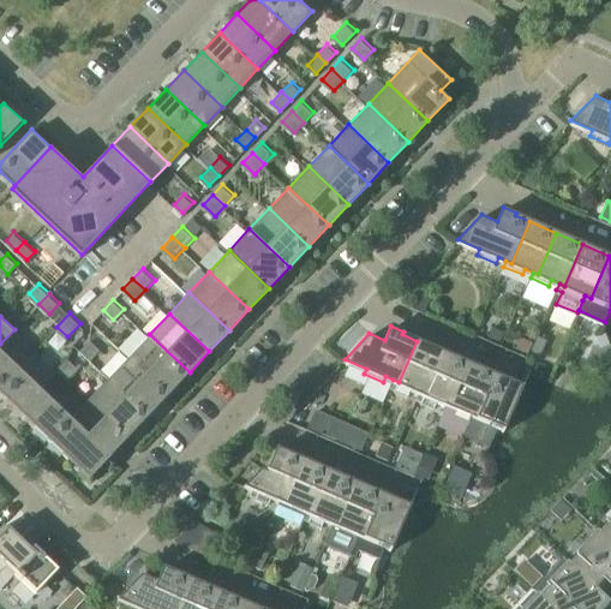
[(15,329),(0,344),(0,386),(35,350),(15,329)]
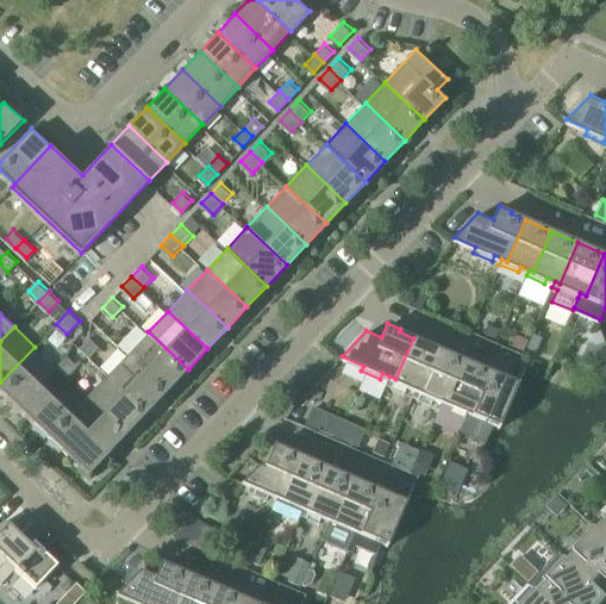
[(148,331),(129,352),(168,390),(188,369),(148,331)]
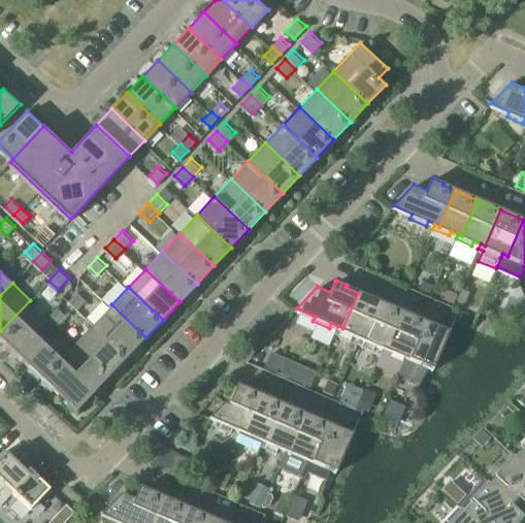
[(87,299),(77,290),(69,299),(78,307),(87,299)]
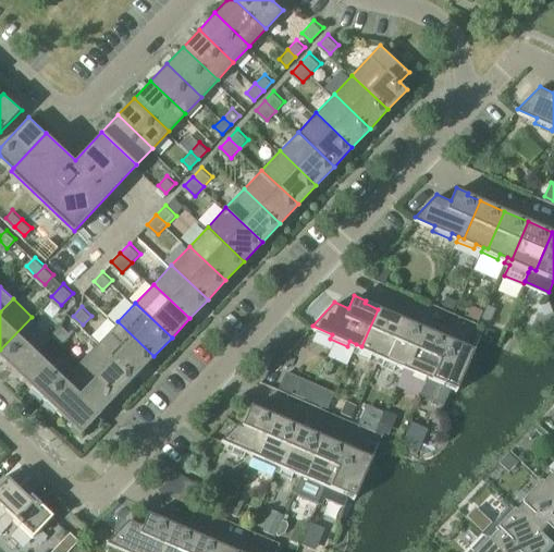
[(356,344),(354,350),(371,357),(373,352),(380,355),(385,357),(402,319),(378,309),(361,346),(356,344)]
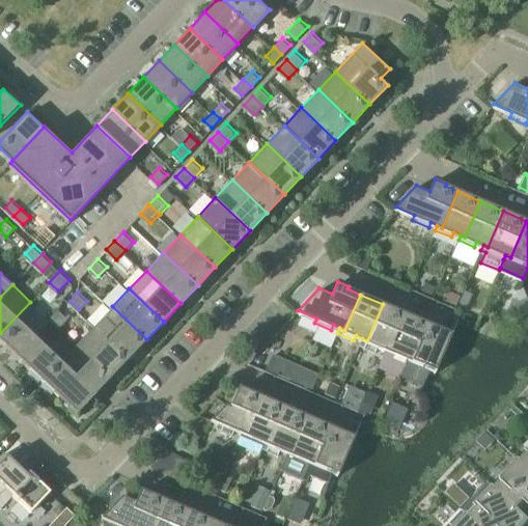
[(30,302),(0,333),(0,338),(25,363),(44,343),(35,335),(50,320),(30,302)]
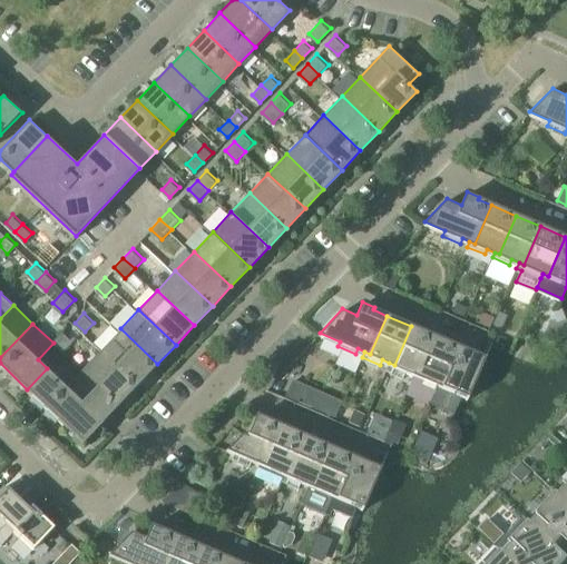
[(389,363),(387,368),(404,375),(407,369),(413,373),(419,375),(436,337),(411,326),(394,365),(389,363)]
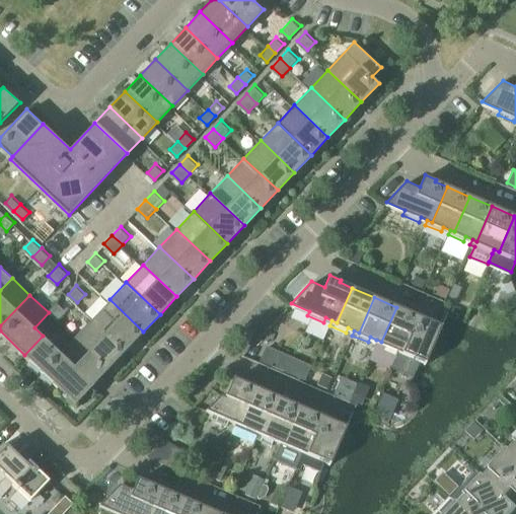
[(109,299),(92,317),(127,350),(143,332),(109,299)]
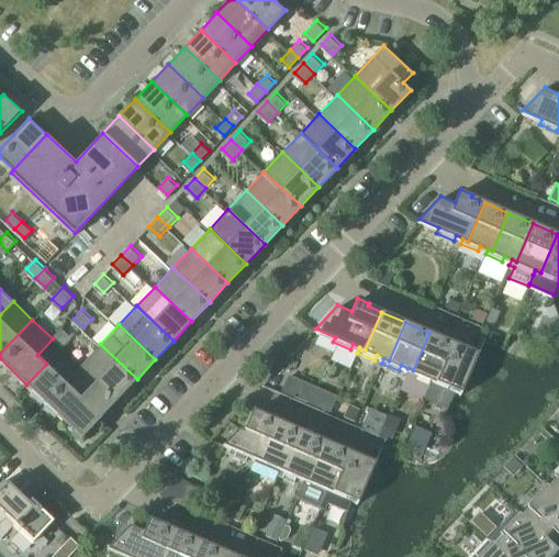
[(63,344),(73,335),(63,325),(54,335),(63,344)]
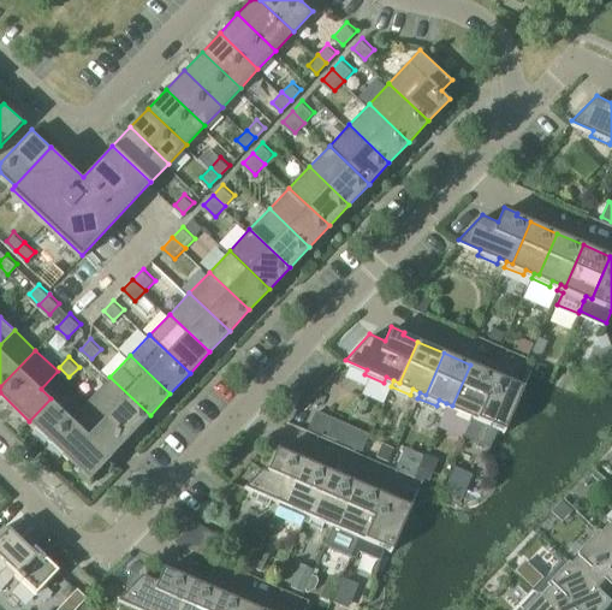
[(446,403),(444,409),(471,421),(476,422),(479,418),(497,375),(470,365),(452,406),(446,403)]
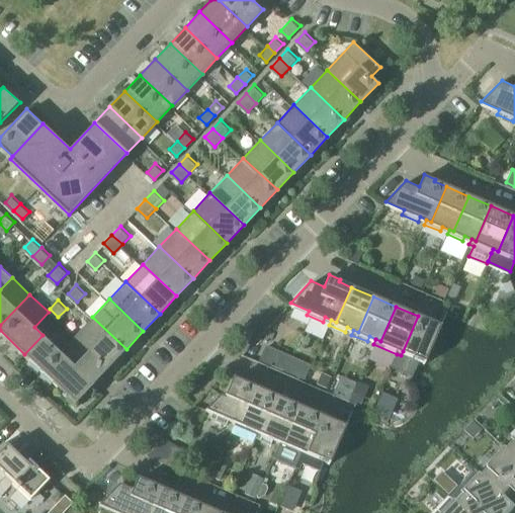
[(401,355),(396,366),(415,374),(421,359),(426,361),(441,326),(440,326),(418,316),(403,351),(401,355)]
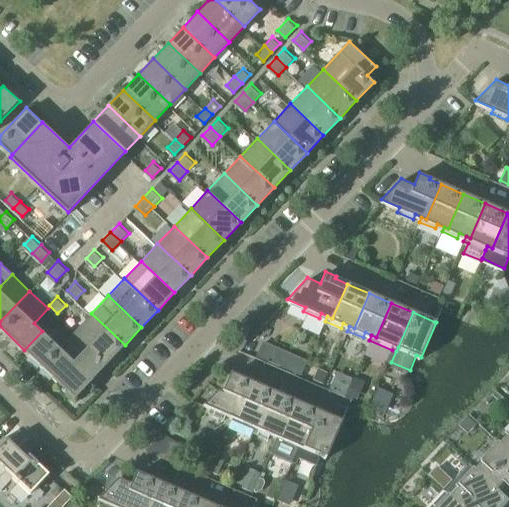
[(125,345),(91,313),(75,330),(108,362),(125,345)]
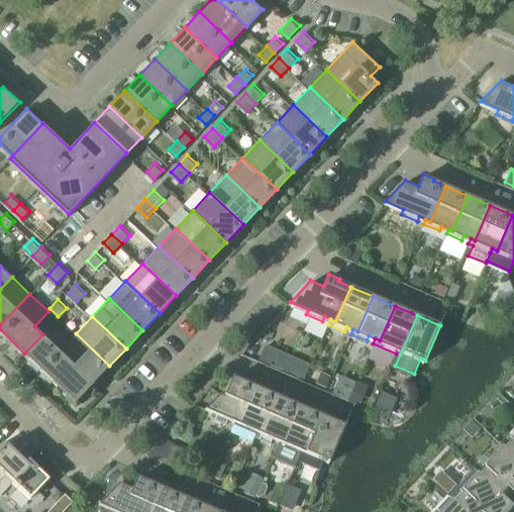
[(109,366),(76,333),(60,350),(93,383),(109,366)]
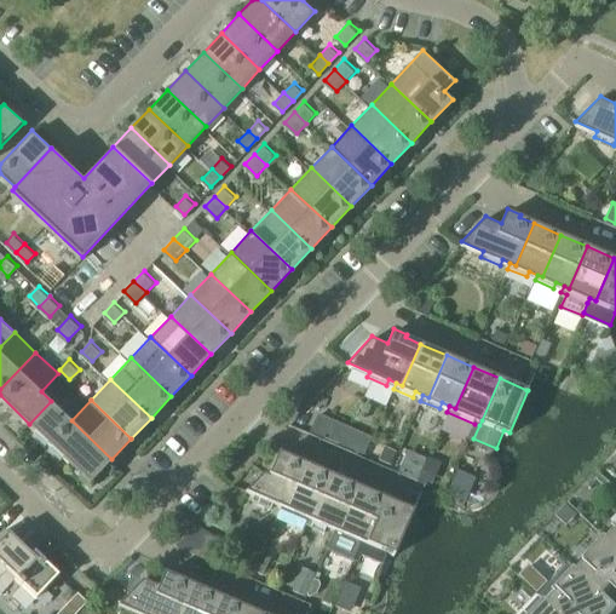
[(72,420),(51,401),(29,424),(91,482),(113,459),(111,459),(72,420)]
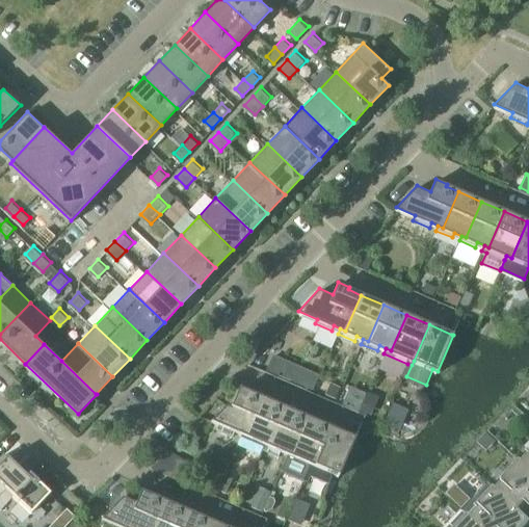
[(274,351),(268,367),(291,377),(297,362),(274,351)]
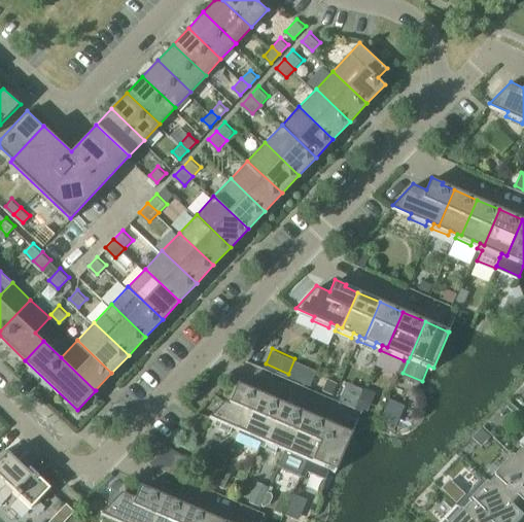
[(225,399),(210,415),(217,418),(215,423),(232,429),(234,424),(240,427),(245,429),(260,394),(247,388),(248,386),(238,382),(230,401),(225,399)]
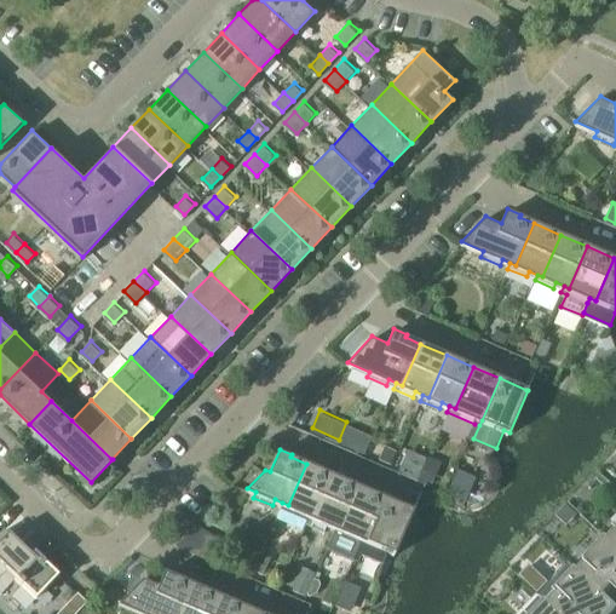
[(427,477),(431,478),(441,457),(429,452),(418,476),(426,480),(427,477)]
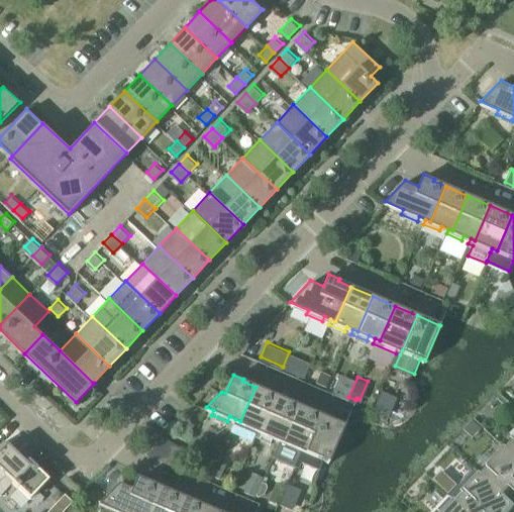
[(235,419),(231,429),(254,438),(257,434),(255,434),(258,429),(263,431),(278,396),(255,387),(240,421),(235,419)]
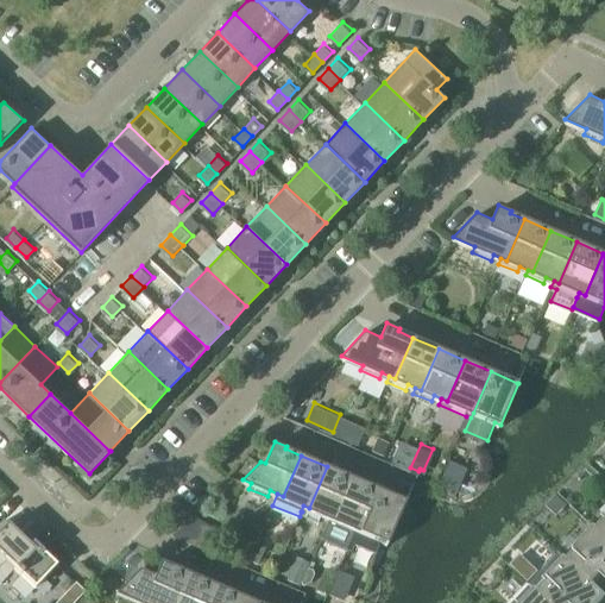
[(451,458),(441,481),(454,487),(464,464),(451,458)]
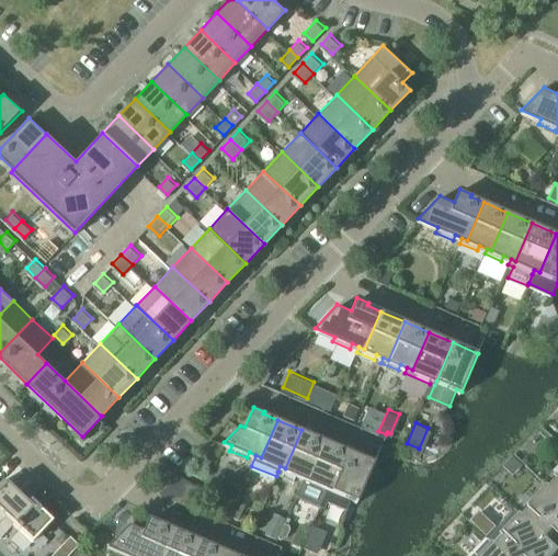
[(280,466),(277,472),(279,472),(295,478),(297,474),(304,476),(309,478),(326,441),(302,430),(285,468),(280,466)]
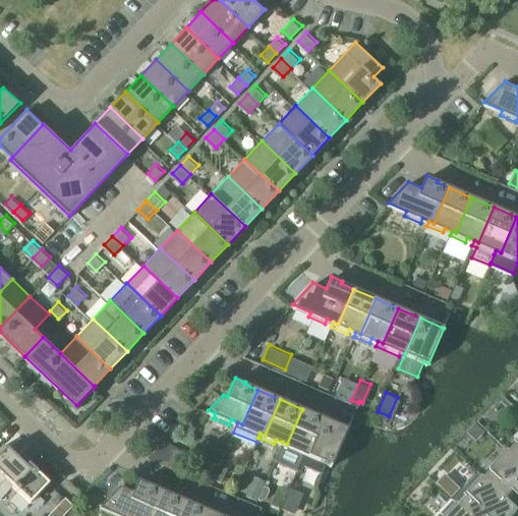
[(282,442),(275,459),(298,468),(305,452),(309,454),(325,418),(302,409),(287,444),(282,442)]
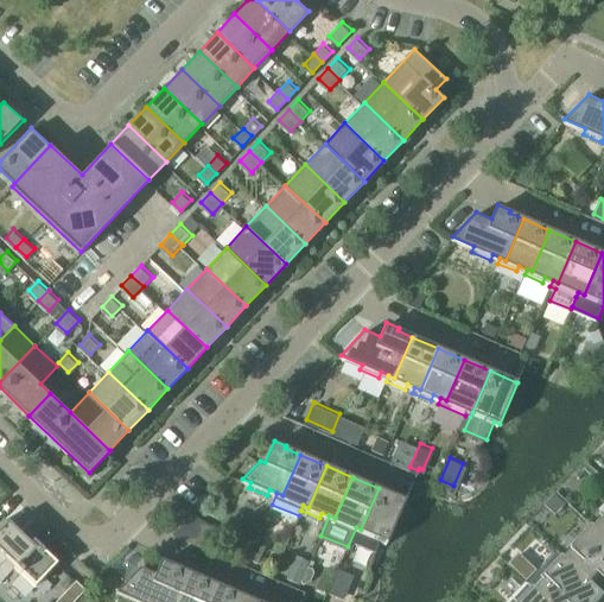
[(356,527),(348,546),(353,549),(356,540),(376,550),(381,538),(382,539),(388,542),(406,500),(405,500),(379,488),(361,530),(356,527)]
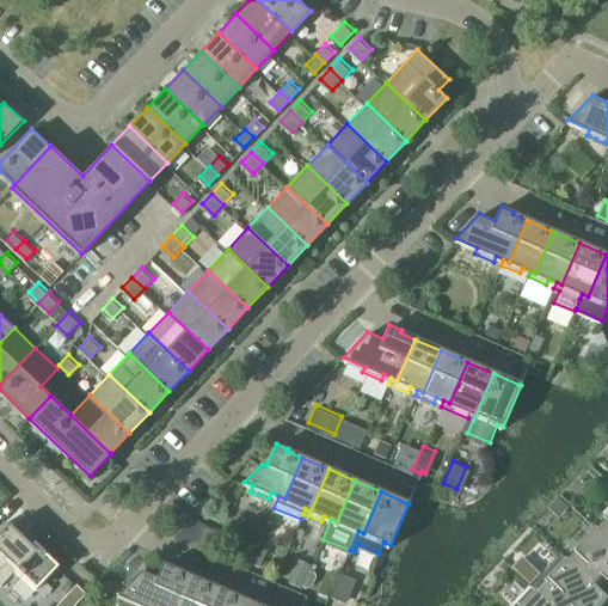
[(195,514),(176,534),(206,546),(207,546),(207,548),(208,548),(217,526),(195,514)]
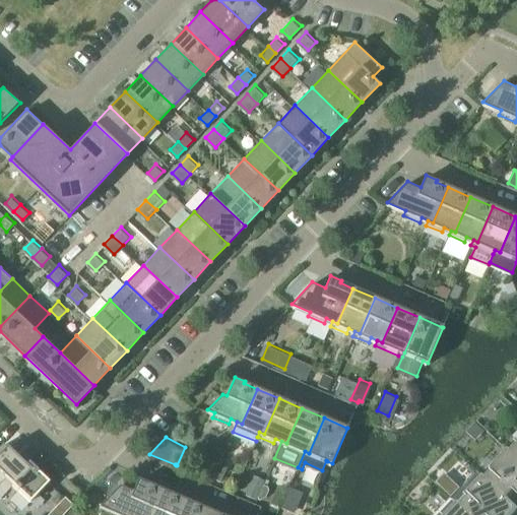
[(38,493),(50,479),(29,460),(26,463),(7,445),(4,442),(0,446),(0,480),(5,475),(13,483),(13,484),(18,489),(19,488),(31,499),(38,493)]
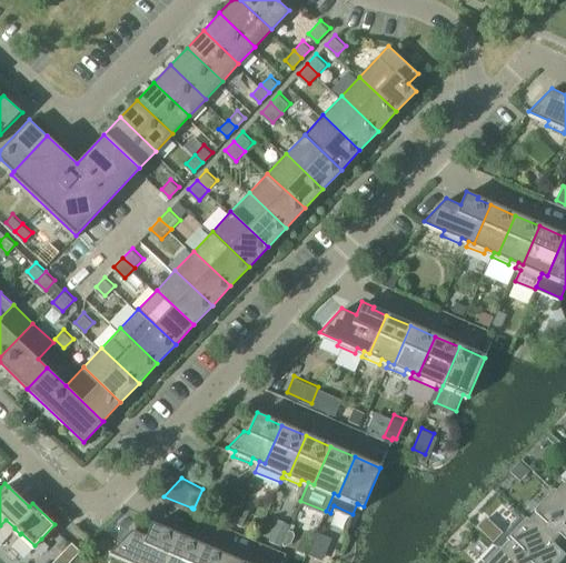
[(565,494),(560,490),(554,483),(553,484),(559,491),(533,519),(557,542),(565,533),(565,494)]
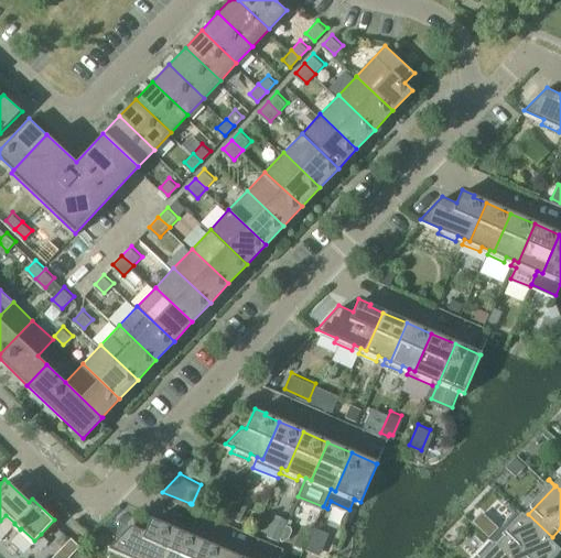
[(560,545),(552,537),(528,514),(521,509),(495,537),(517,557),(532,557),(538,553),(543,557),(553,557),(560,551),(560,545)]
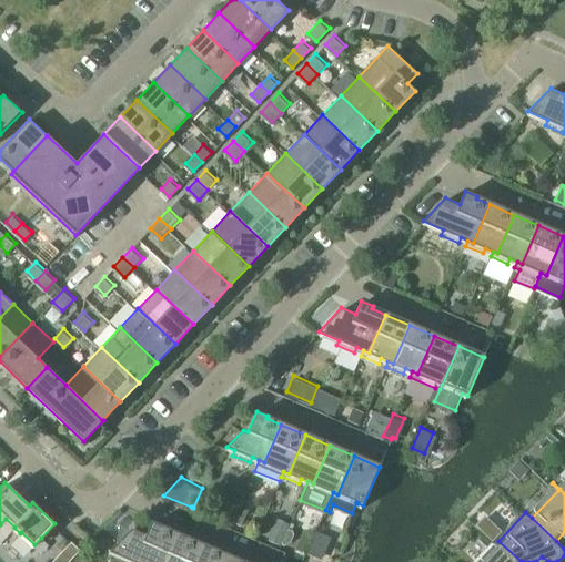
[(488,513),(480,523),(495,538),(504,529),(488,513)]
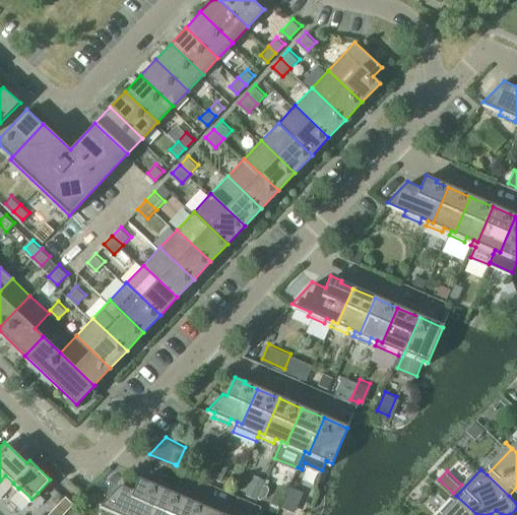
[(253,472),(245,492),(257,497),(265,478),(253,472)]
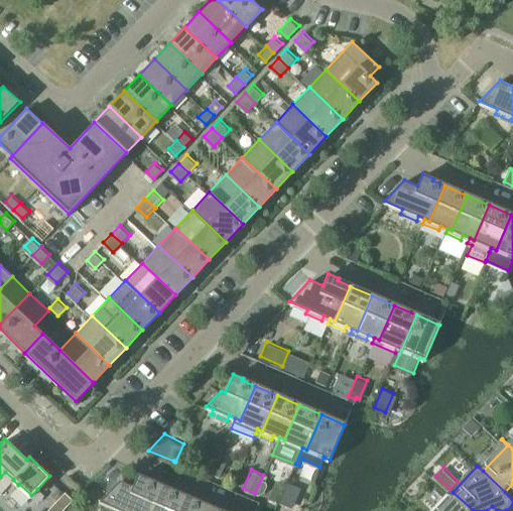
[(120,480),(100,501),(118,509),(117,510),(148,510),(160,486),(148,481),(149,478),(138,474),(133,485),(120,480)]
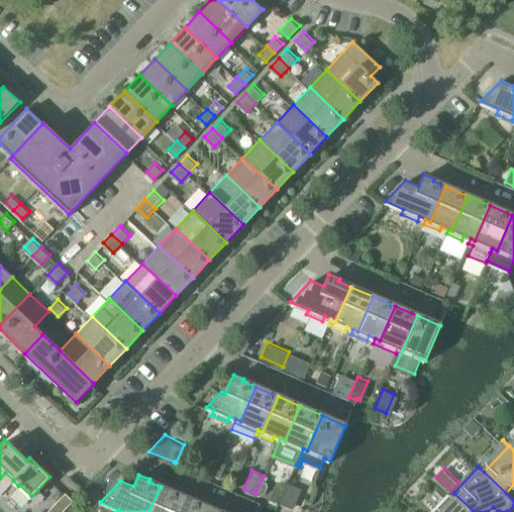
[(176,511),(183,496),(161,487),(148,511),(176,511)]
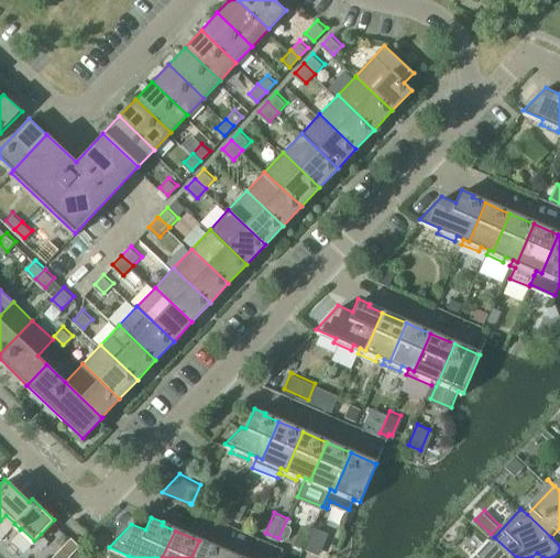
[(516,557),(494,537),(473,557),(516,557)]
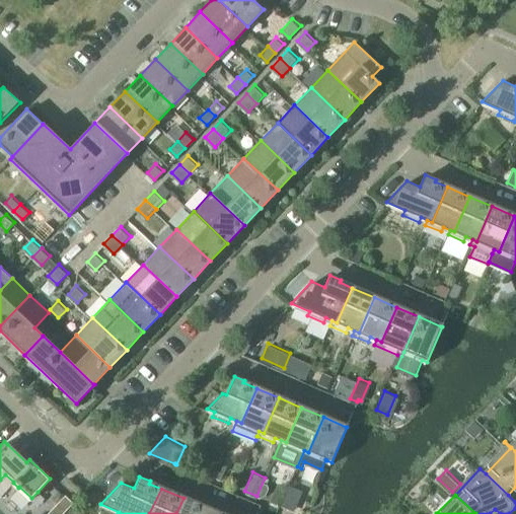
[(203,513),(206,508),(183,498),(176,513),(203,513)]
